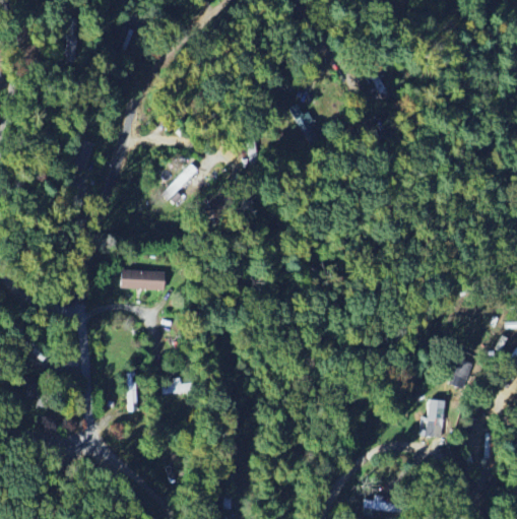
[(381,96),(390,93),(379,67),(370,71),(381,96)]
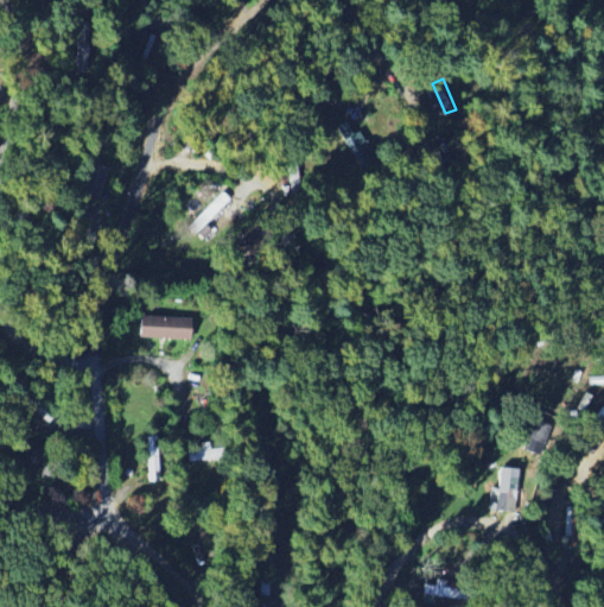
[(337,127),(355,151),(367,143),(350,119),(337,127)]
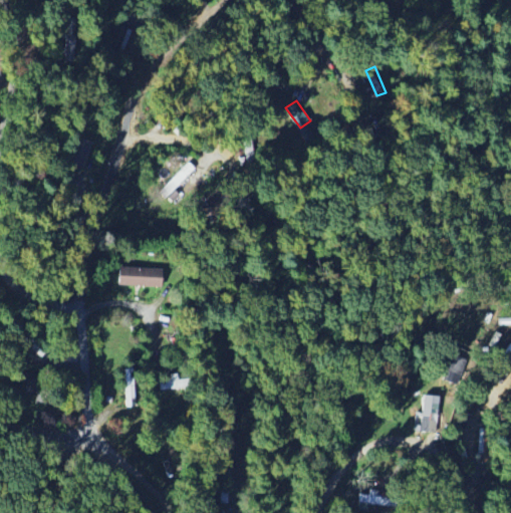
[(116,285),(162,286),(162,268),(117,267),(116,285)]
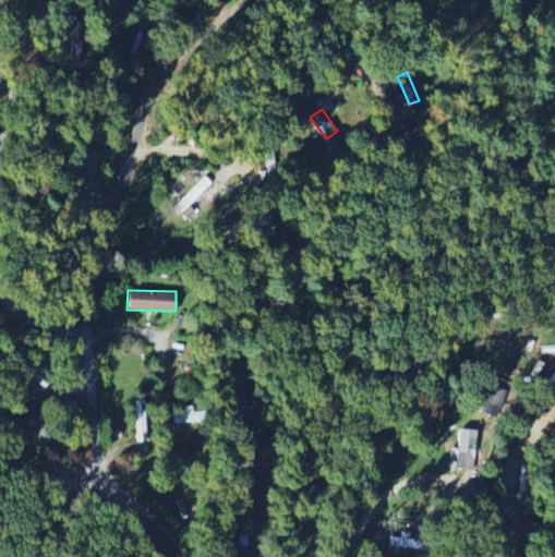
[(549,366),(539,361),(531,375),(542,380),(549,366)]
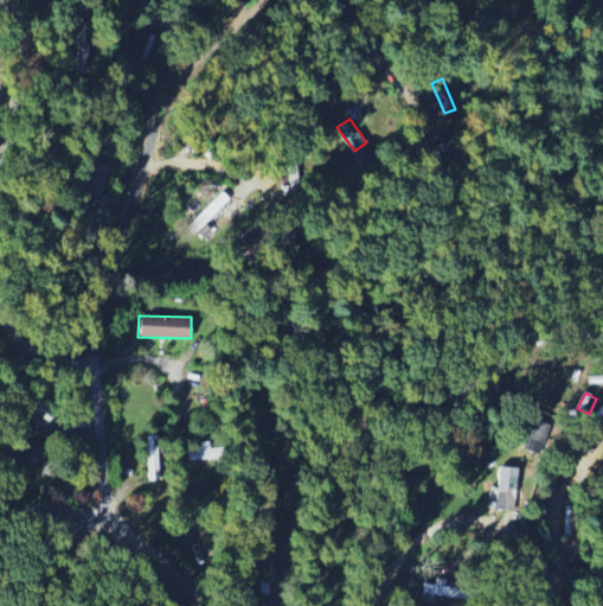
[(156,435),(146,435),(148,480),(159,479),(156,435)]
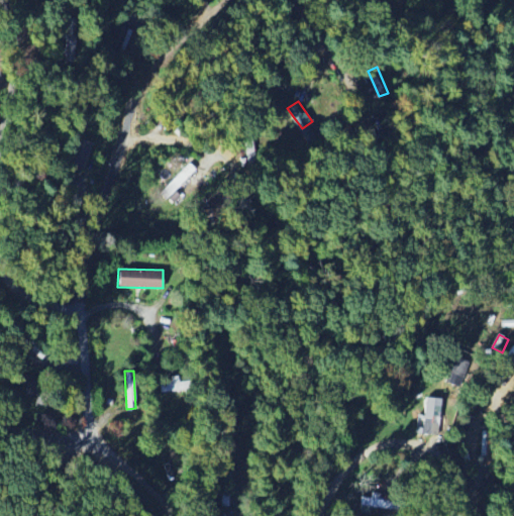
[(182,390),(180,376),(172,377),(173,383),(163,384),(164,392),(182,390)]
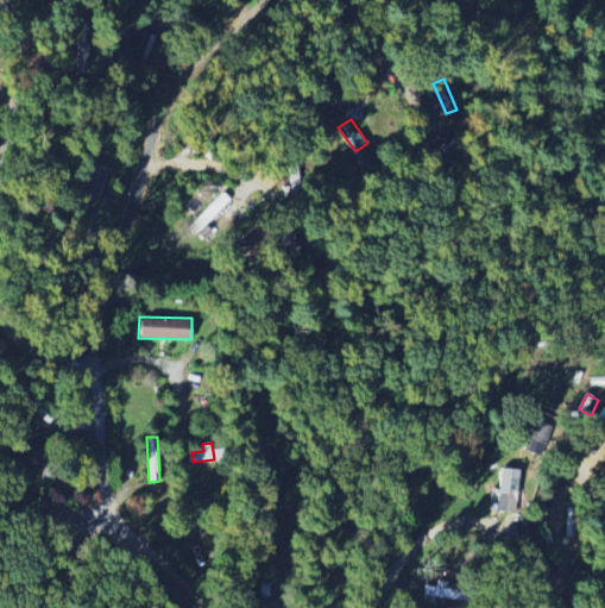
[(520,469),(499,468),(497,511),(517,512),(520,469)]
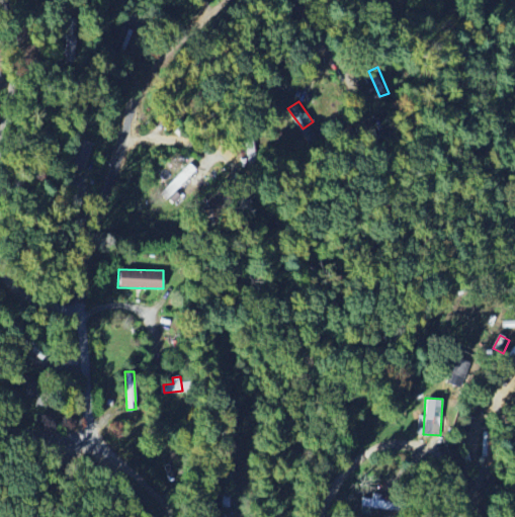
[(397,516),(398,501),(378,500),(378,499),(362,498),(362,516),(397,516)]
